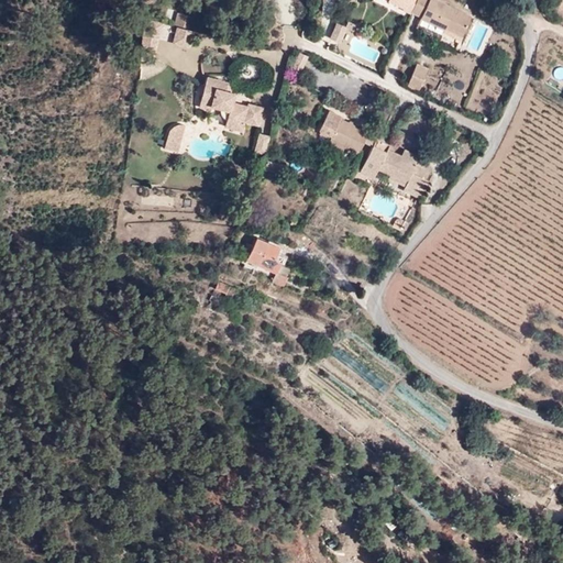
[(390,0),(390,2),(407,10),(409,4),(399,0),(390,0)]
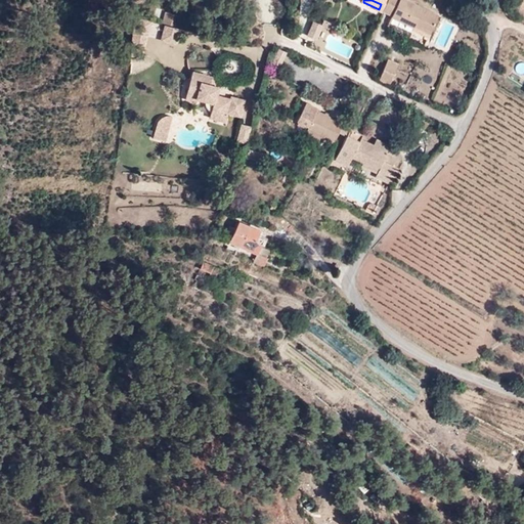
[(372,0),(381,4),(379,9),(378,12),(384,14),(385,12),(396,18),(396,20),(416,30),(417,27),(422,17),(436,25),(440,16),(405,0),(372,0)]
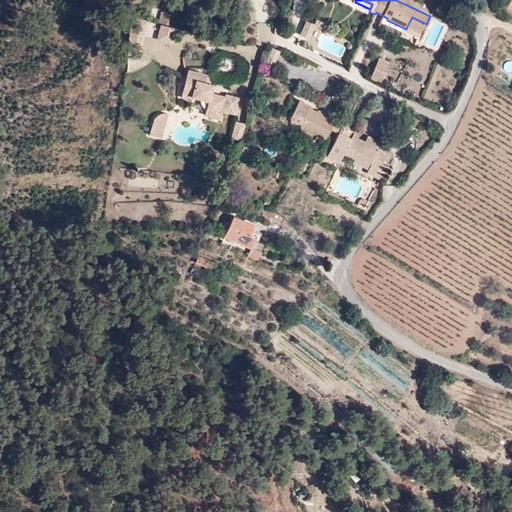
[(164,14),(162,25),(178,29),(180,18),(164,14)]
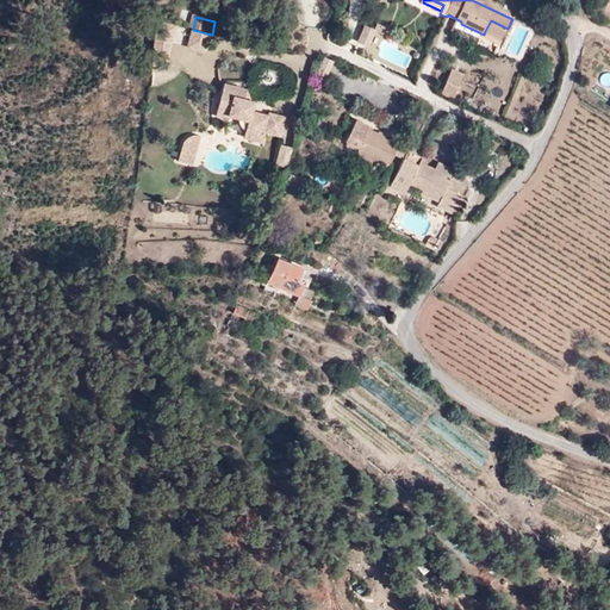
[(491,20),(485,31),(502,39),(508,29),(491,20)]
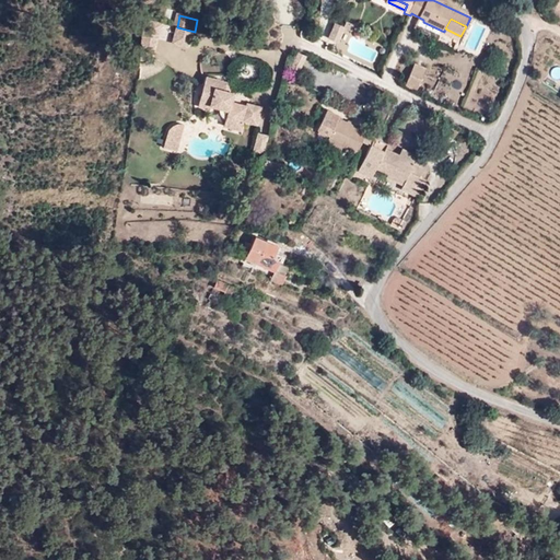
[(143,57),(156,60),(165,25),(147,21),(143,57)]
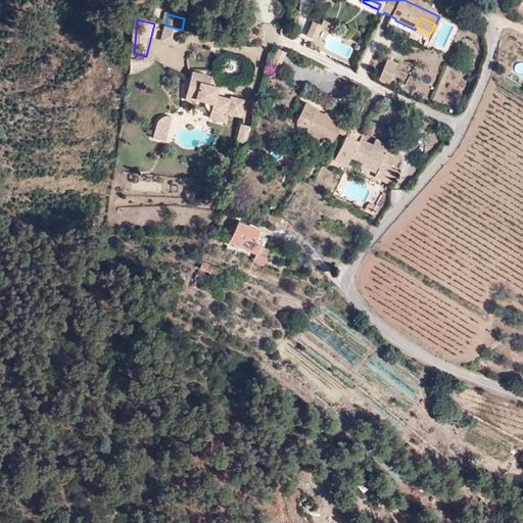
[(322,20),(320,25),(328,29),(330,24),(322,20)]
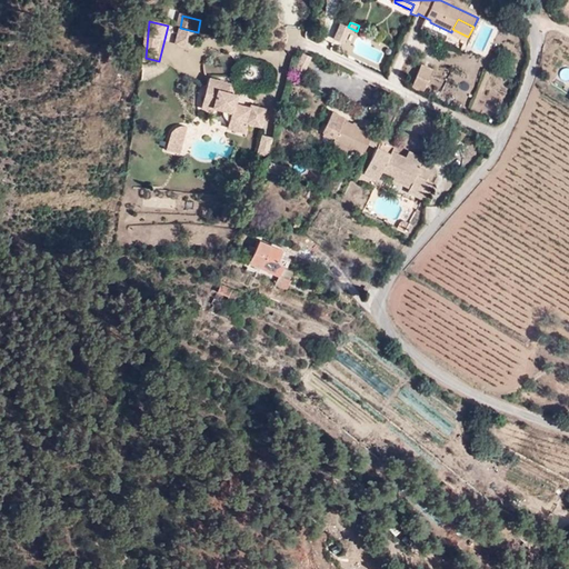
[(340,23),(335,36),(341,39),(348,27),(340,23)]
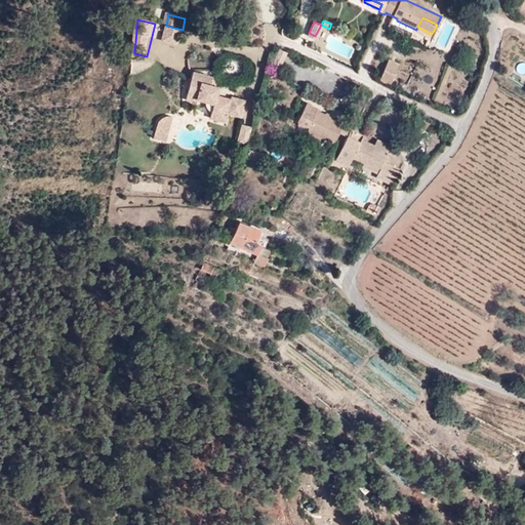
[(185,33),(168,29),(164,43),(180,47),(185,33)]
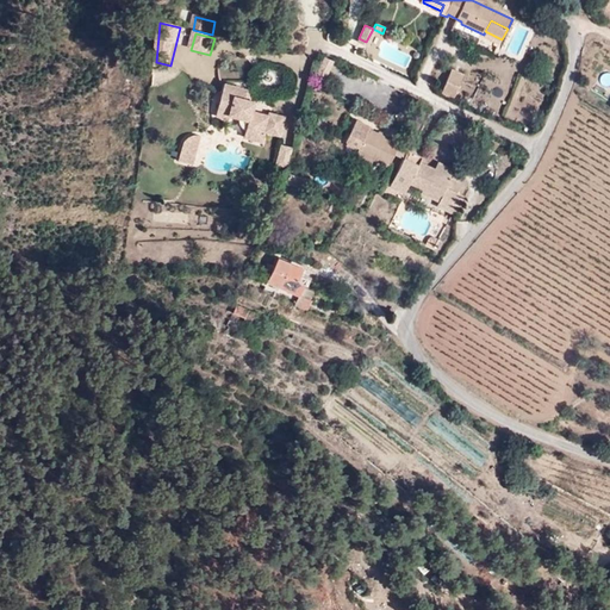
[(467,78),(456,73),(447,94),(458,100),(467,78)]
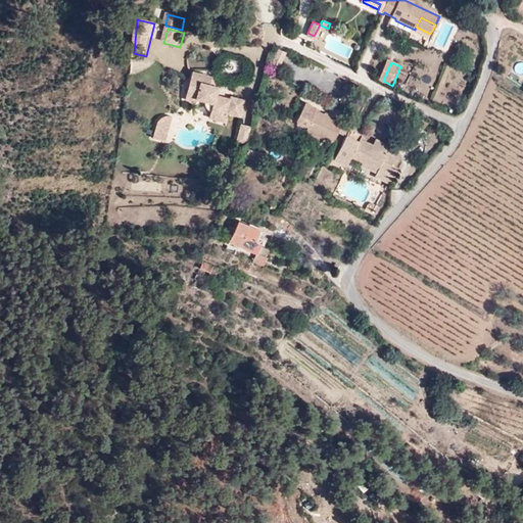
[(194,72),(192,80),(214,86),(216,78),(194,72)]
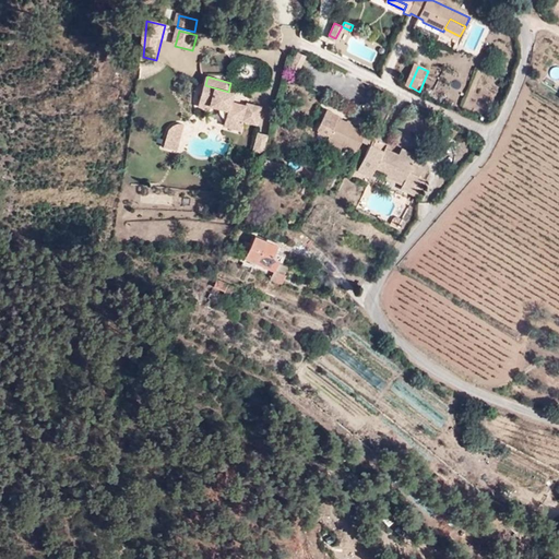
[(235,93),(228,92),(205,85),(200,106),(212,109),(213,106),(222,108),(228,116),(226,126),(244,131),(246,120),(260,123),(264,107),(248,103),(247,106),(233,102),(235,93)]
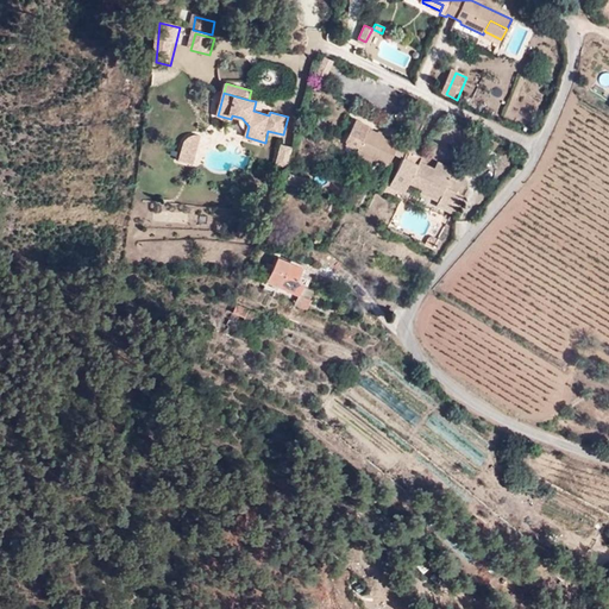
[(349,142),(362,148),(371,129),(372,126),(358,119),(349,142)]
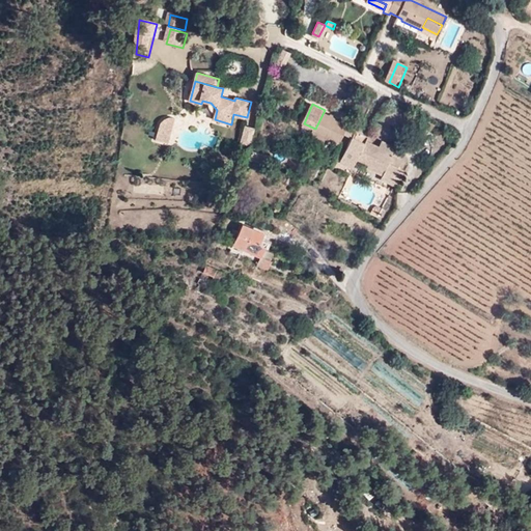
[(347,132),(351,124),(324,112),(315,129),(313,132),(328,139),(340,145),(347,132)]
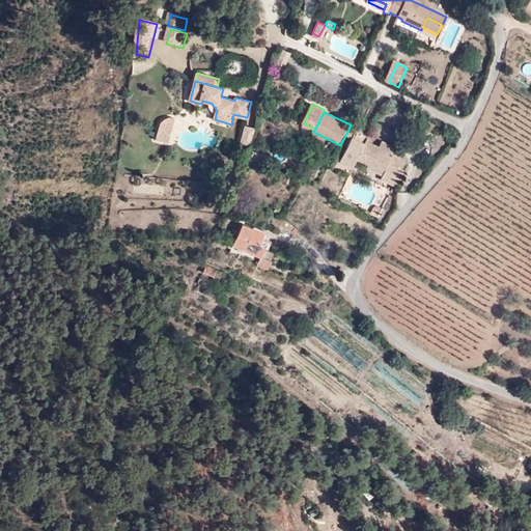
[(165,127),(160,142),(171,145),(176,121),(170,120),(165,127)]
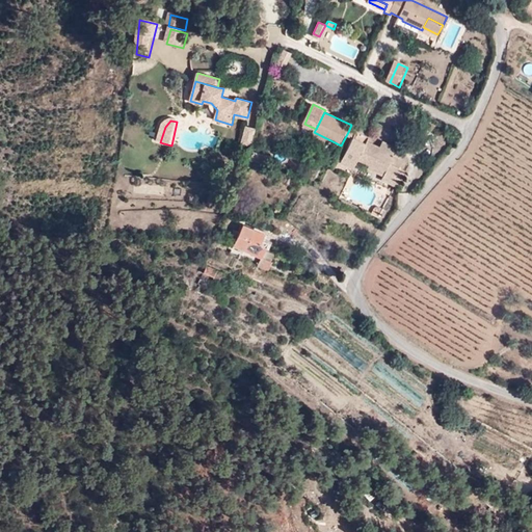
[(351,125),(348,132),(357,137),(361,132),(364,125),(353,121),(351,125)]
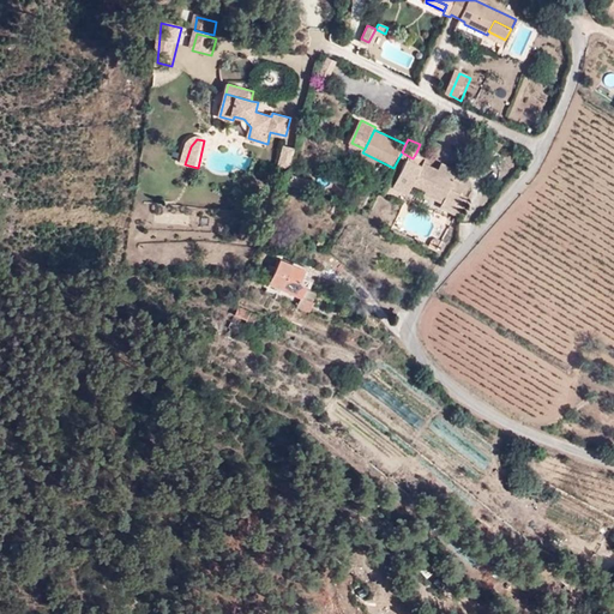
[(290,168),(294,146),(281,144),(277,166),(290,168)]
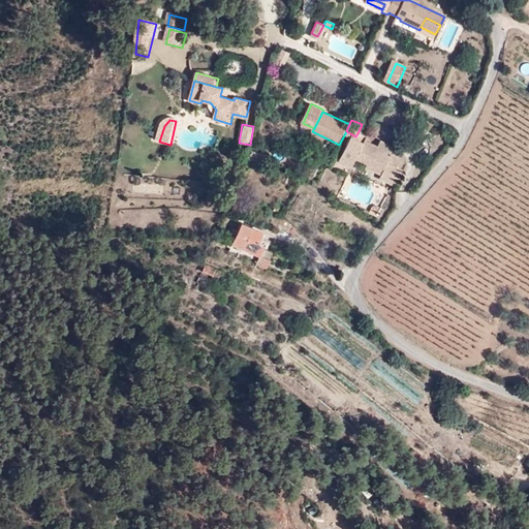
[(327,138),(312,131),(310,137),(324,145),(327,138)]
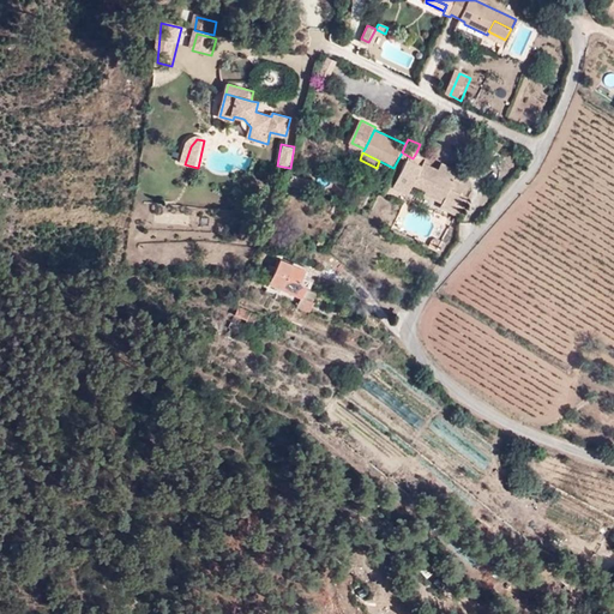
[(428,158),(416,152),(413,158),(398,187),(411,194),(416,184),(429,191),(447,199),(452,190),(456,180),(457,179),(440,170),(426,163),(428,158)]
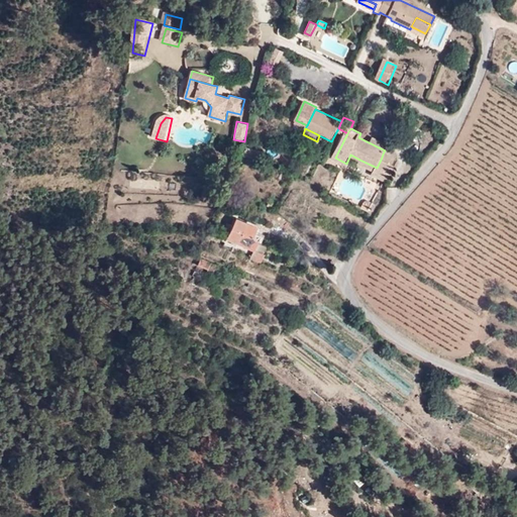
[(374,137),(371,143),(385,150),(384,151),(392,156),(396,147),(374,137)]
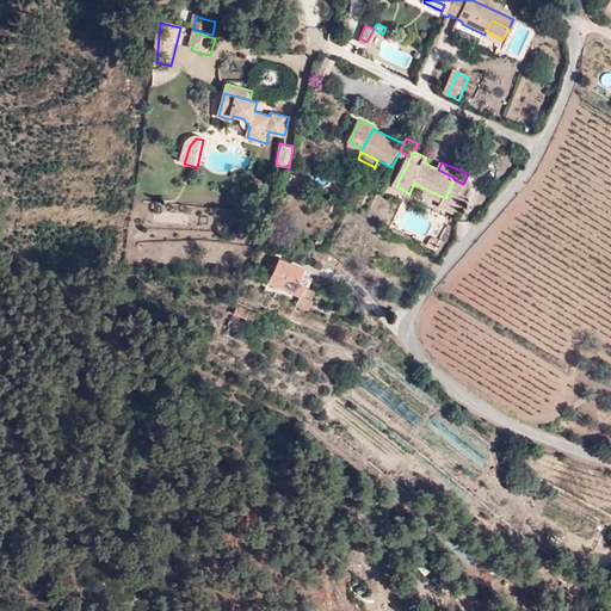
[(468,197),(450,189),(445,198),(427,190),(425,195),(443,203),(442,207),(458,215),(468,197)]
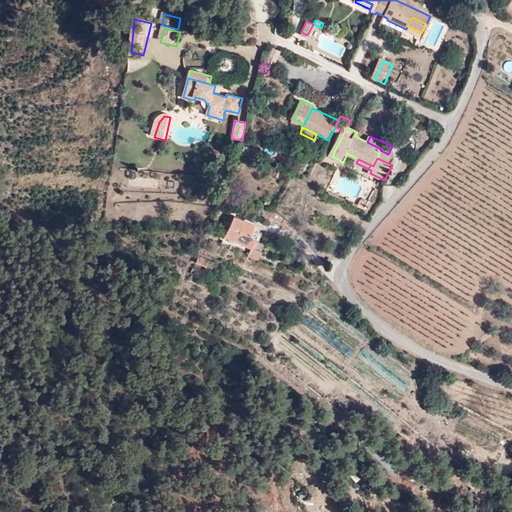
[(255,225),(236,216),(228,237),(252,249),(256,239),(254,237),(255,233),(252,232),(255,225)]
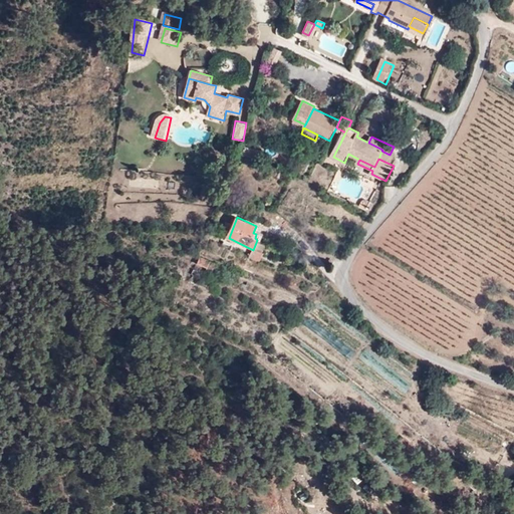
[(208,268),(206,273),(220,278),(225,267),(199,256),(197,263),(208,268)]
